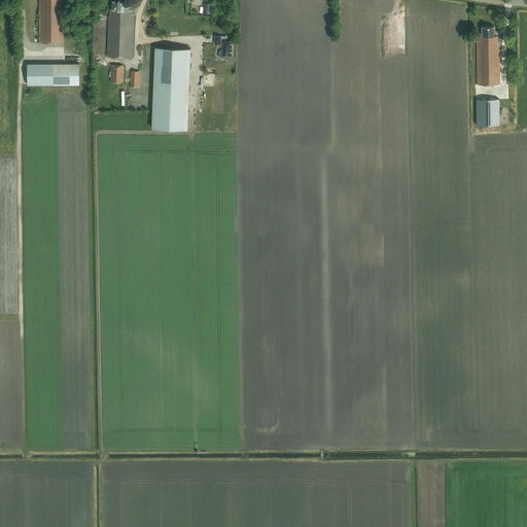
[(40,0),(40,4),(40,44),(65,44),(64,0),(40,0)]
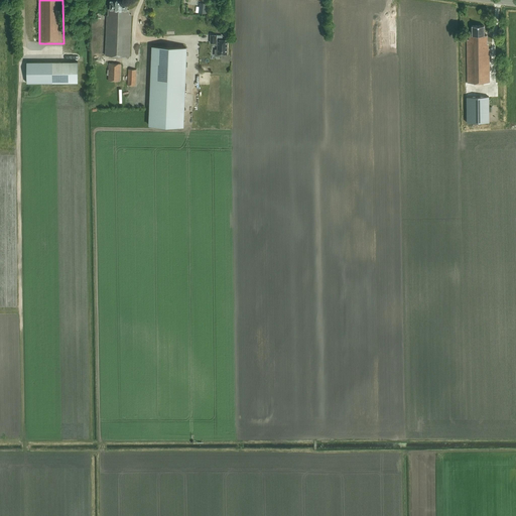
[(130,57),(131,15),(130,15),(128,11),(127,11),(127,3),(122,3),(121,0),(117,0),(117,3),(111,2),(111,10),(109,10),(108,17),(107,17),(106,56),(130,57)]
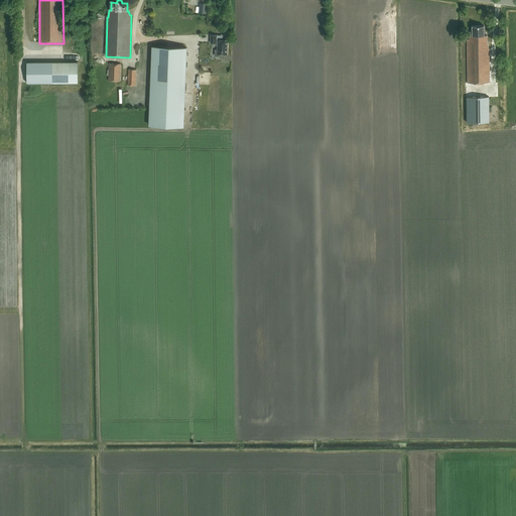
[(200,2),(199,12),(207,13),(208,3),(200,2)]
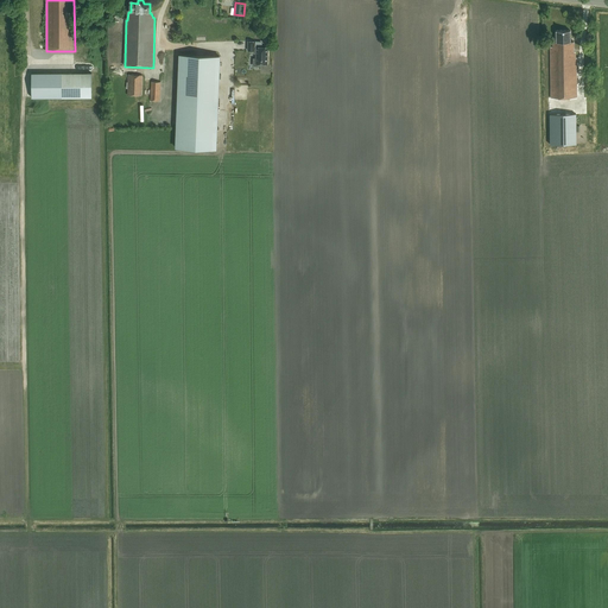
[(551,99),(578,99),(577,59),(576,59),(576,54),(575,54),(575,43),(571,43),(571,31),(556,32),(556,43),(553,43),(553,49),(551,49),(551,99)]
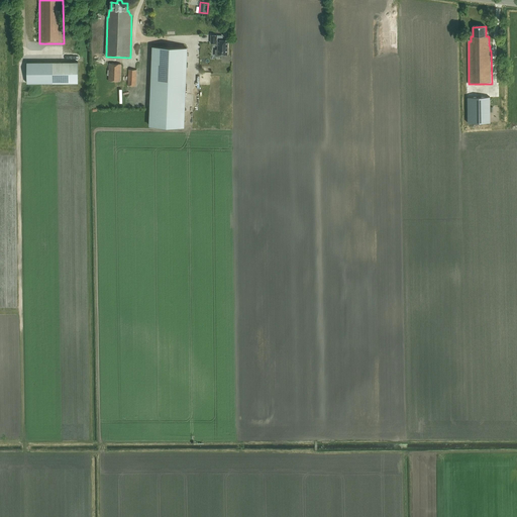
[(227,55),(228,40),(218,40),(217,55),(227,55)]
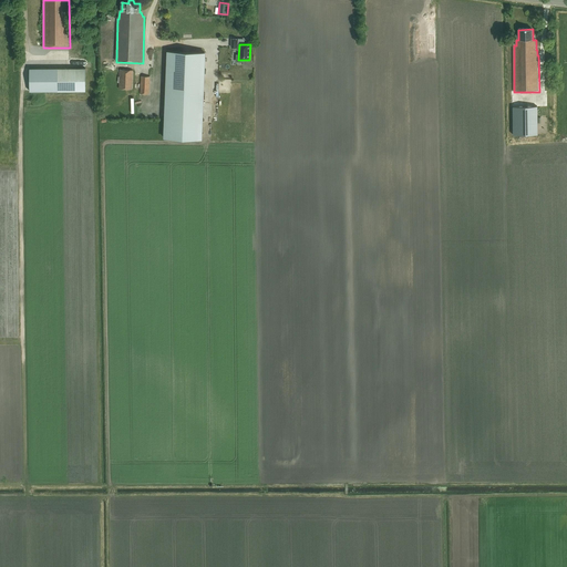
[(202,138),(205,52),(167,51),(163,137),(202,138)]
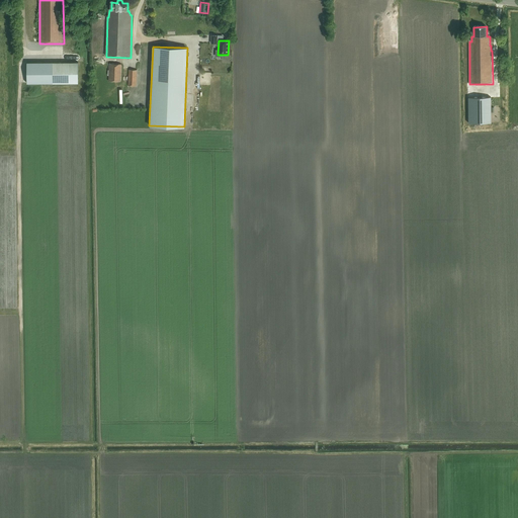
[(121,64),(109,63),(108,81),(120,81),(121,64)]
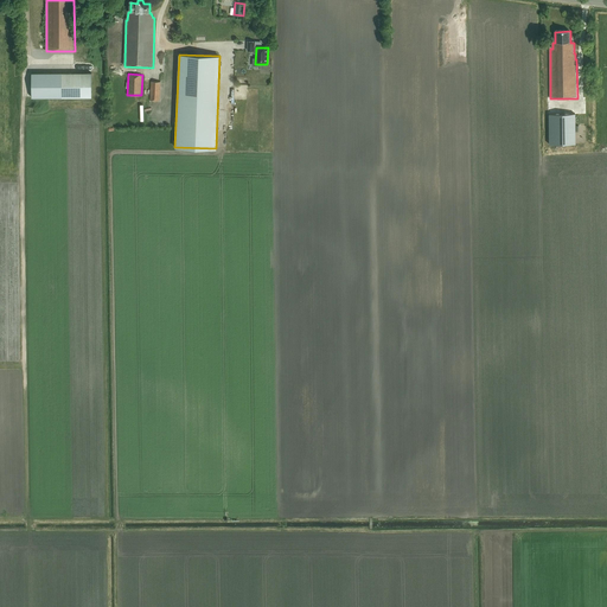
[(32,75),(32,100),(93,98),(91,75),(62,75),(32,75)]
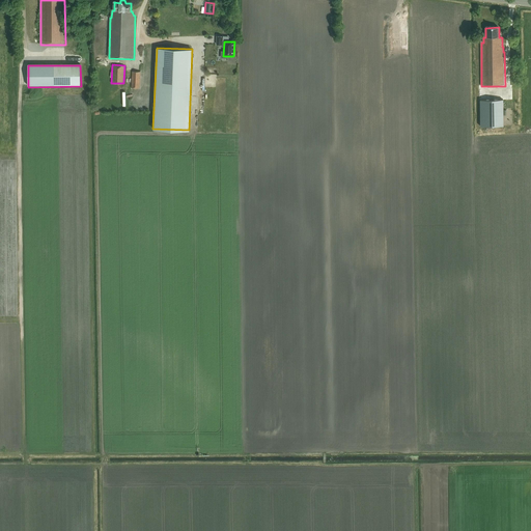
[(140,72),(132,72),(131,88),(140,88),(140,72)]
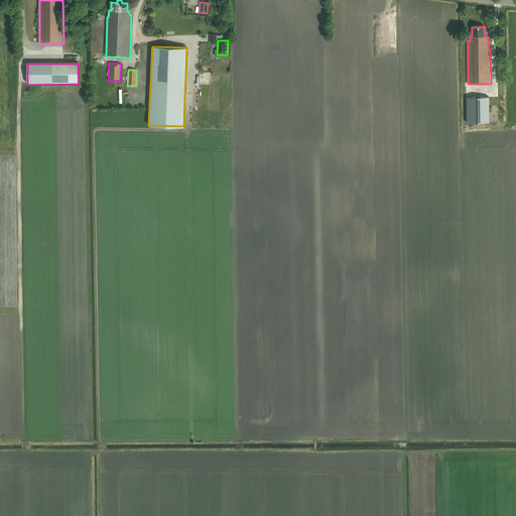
[(468,124),(490,123),(490,98),(468,98),(468,124)]
